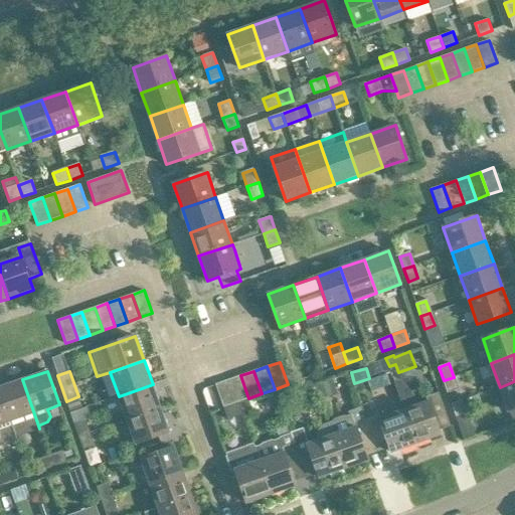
[(235,402),(247,398),(248,398),(240,375),(227,380),(235,402)]
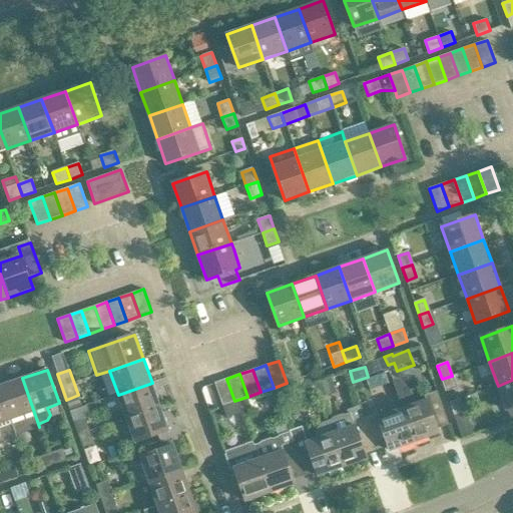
[(452,376),(442,379),(446,392),(457,389),(452,376)]
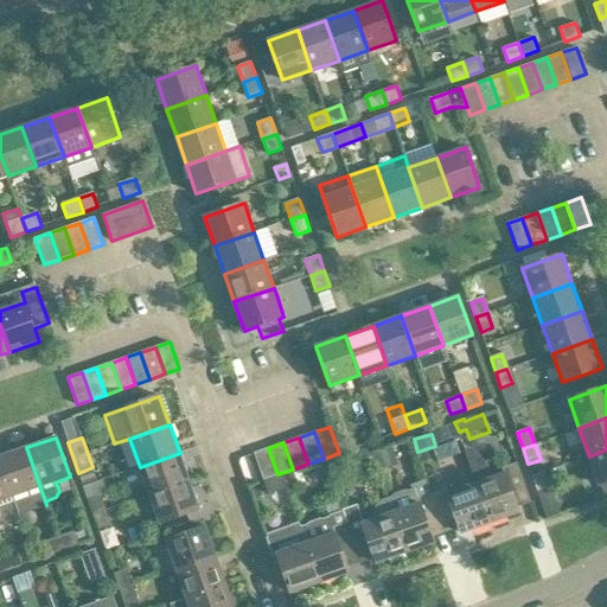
[(0,462),(19,516),(46,505),(26,447),(0,457),(0,462)]
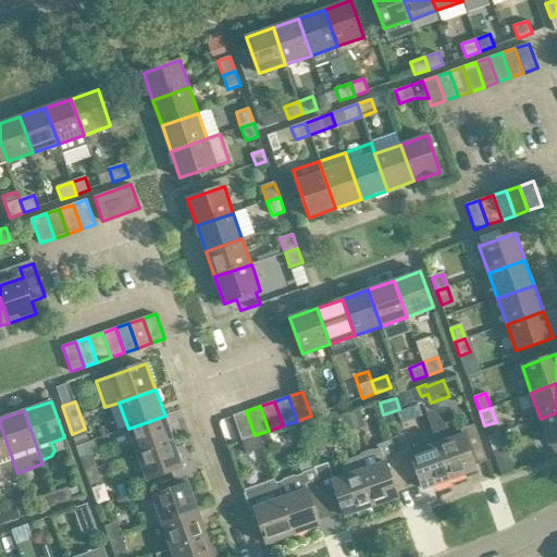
[(460,430),(461,434),(450,438),(434,410),(425,415),(437,443),(449,480),(477,470),(472,460),(485,455),(474,424),(460,430)]
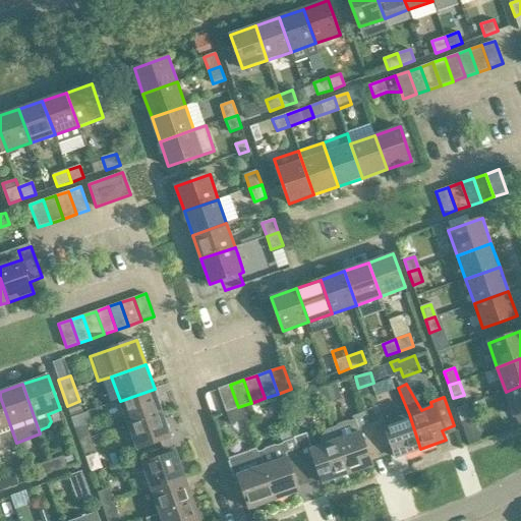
[(218,389),(226,411),(238,407),(230,385),(218,389)]
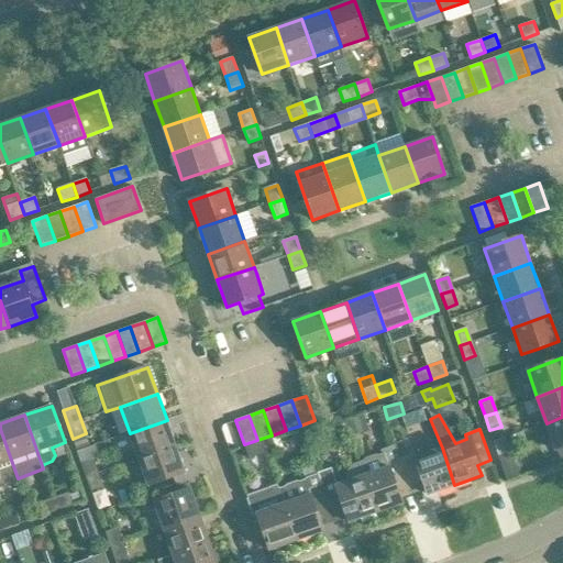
[(562,417),(547,423),(548,429),(555,450),(562,446),(562,417)]
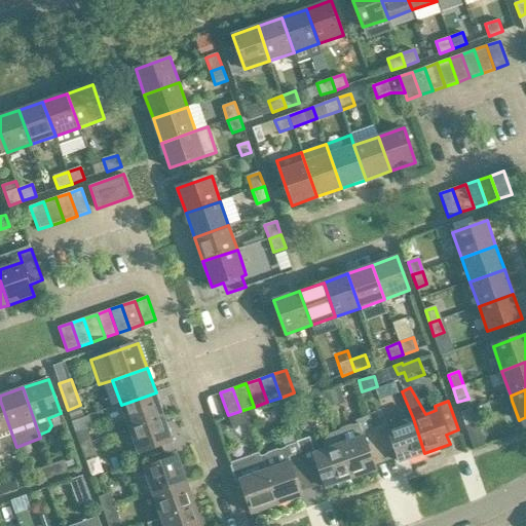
[(129,428),(164,416),(156,392),(121,405),(129,428)]
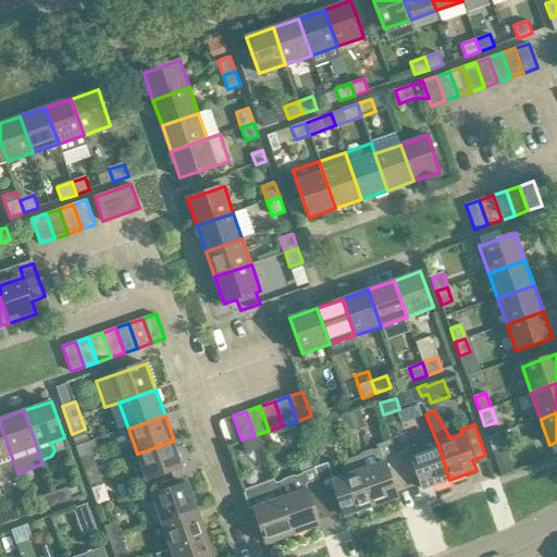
[(17,474),(17,473),(0,424),(0,479),(7,478),(13,480),(14,475),(17,474)]
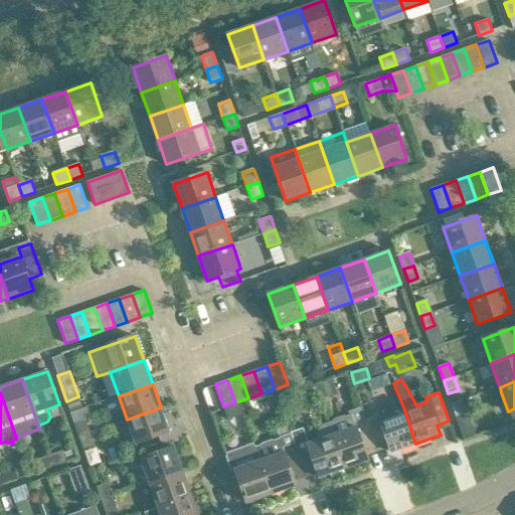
[(223,406),(228,419),(252,411),(247,398),(235,402),(223,406)]
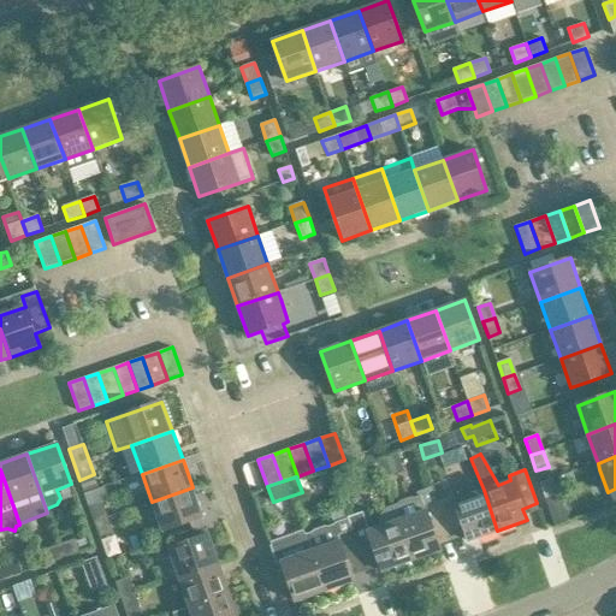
[(540,484),(545,498),(557,495),(551,480),(540,484)]
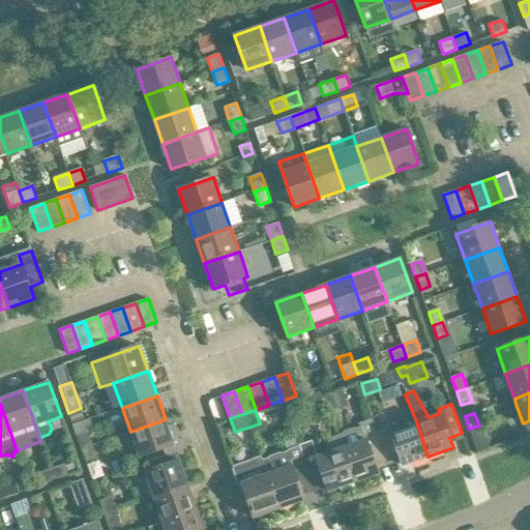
[(93,445),(89,432),(94,430),(89,418),(72,424),(81,449),(93,445)]
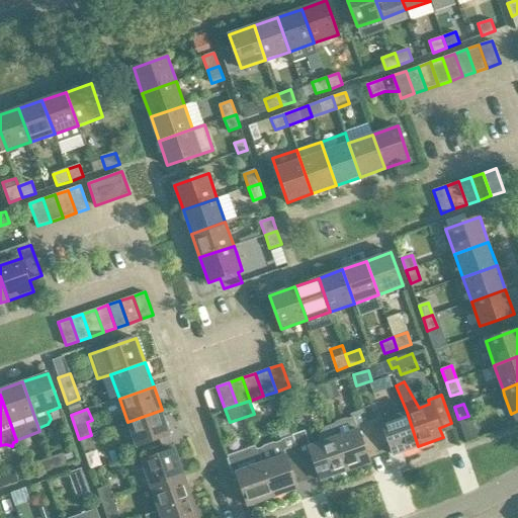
[(137,447),(151,441),(170,435),(162,410),(127,422),(137,447)]
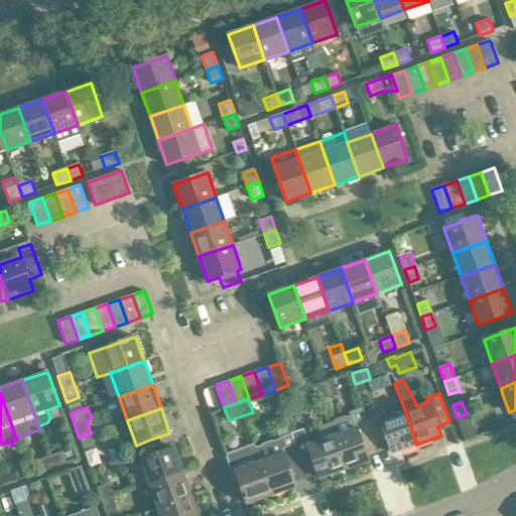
[(377,447),(367,418),(363,408),(350,412),(351,416),(347,418),(343,417),(336,420),(333,422),(328,424),(345,470),(369,462),(366,452),(377,447)]
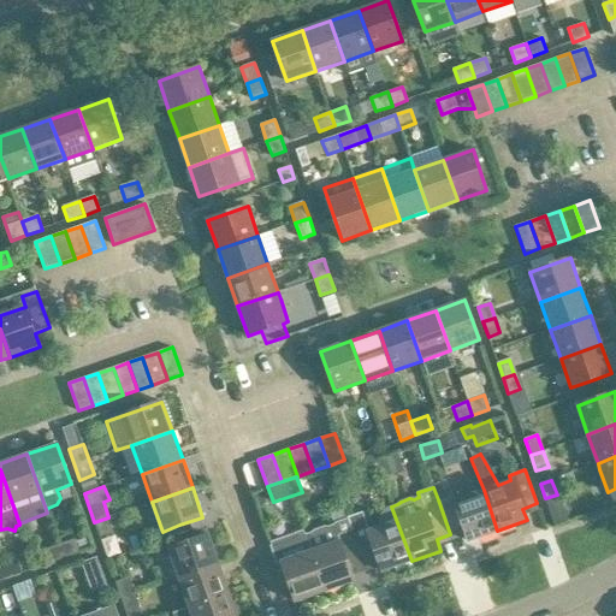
[(465,529),(468,542),(497,531),(484,490),(455,501),(452,495),(438,499),(450,534),(465,529)]
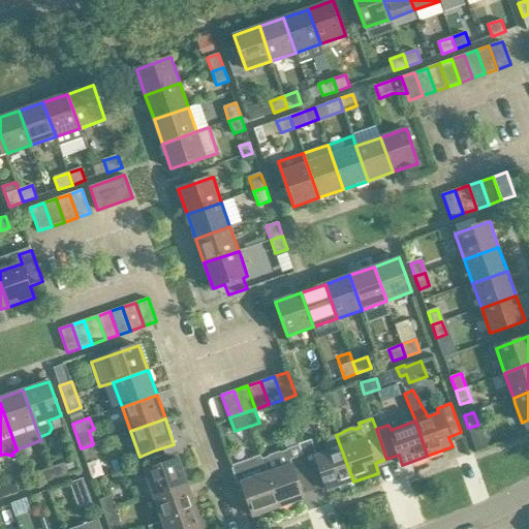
[(324,480),(328,491),(353,481),(336,435),(332,437),(330,438),(329,439),(327,441),(325,443),(325,445),(325,447),(325,450),(325,453),(315,456),(310,440),(298,444),(312,485),(324,480)]
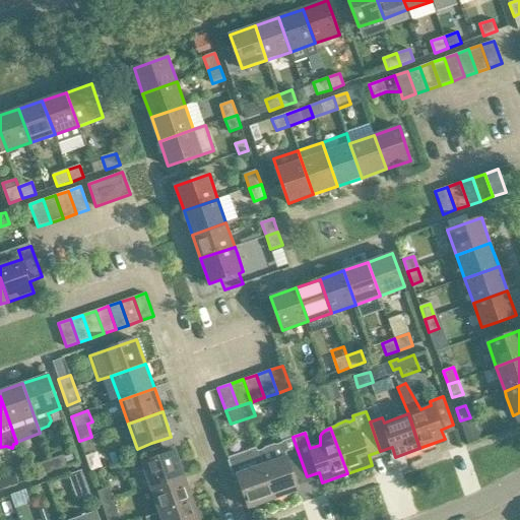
[(91,437),(79,441),(84,454),(96,450),(91,437)]
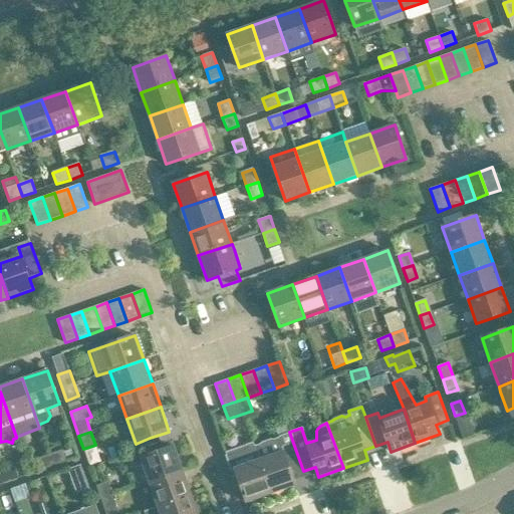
[(295,485),(292,475),(303,471),(289,432),(280,435),(278,438),(273,440),(271,439),(262,442),(260,444),(256,446),(254,446),(259,460),(258,460),(270,494),(295,485)]
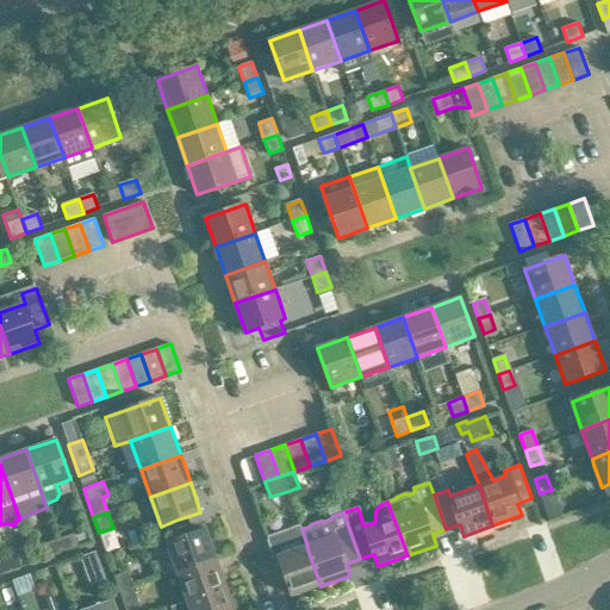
[(178,572),(217,559),(206,529),(167,543),(168,545),(155,549),(165,576),(176,571),(178,572)]
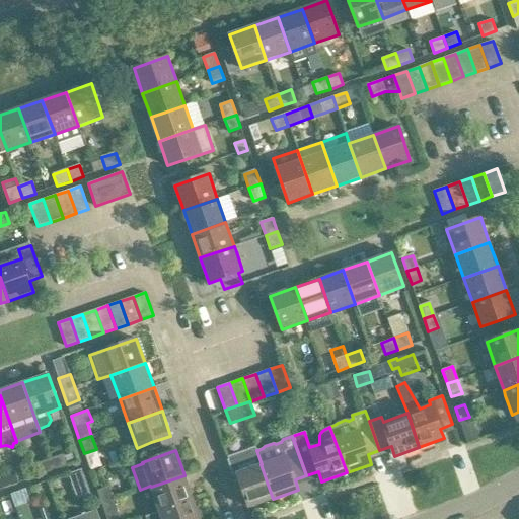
[(50,459),(54,470),(67,466),(63,454),(50,459)]
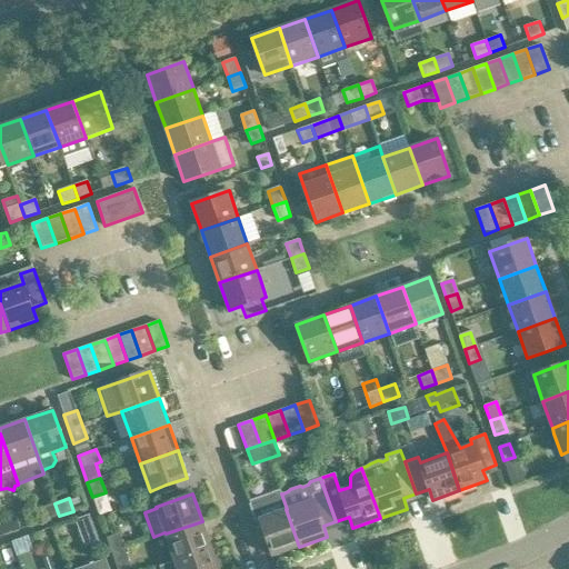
[(46,521),(59,516),(55,503),(41,508),(46,521)]
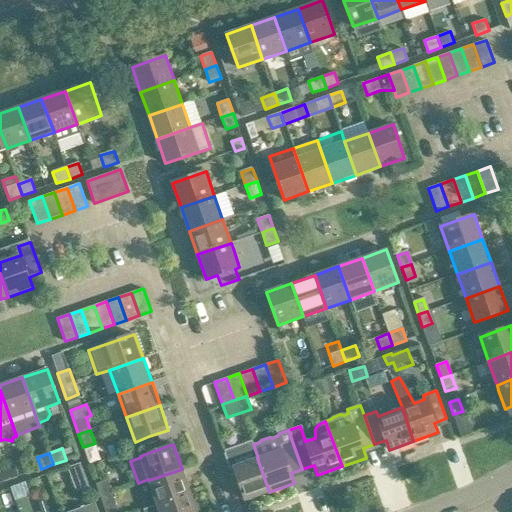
[(246,500),(269,492),(257,458),(234,467),(246,500)]
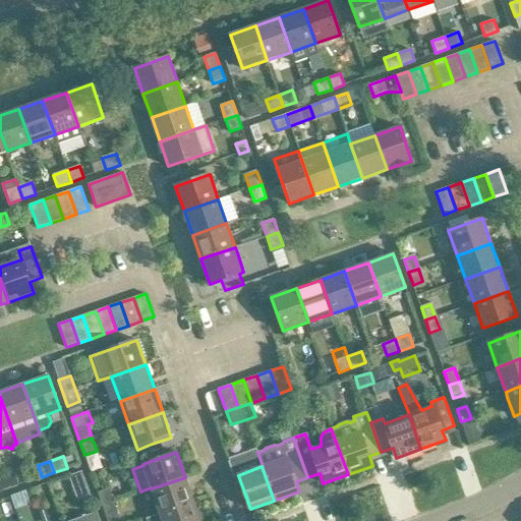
[(81,471),(69,475),(78,500),(91,496),(81,471)]
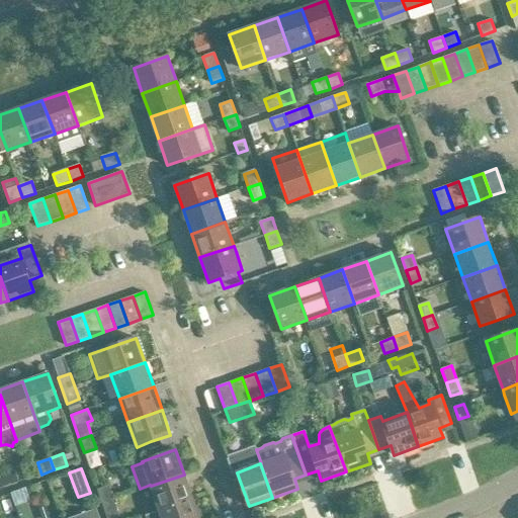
[(2,476),(6,487),(18,482),(14,470),(2,476)]
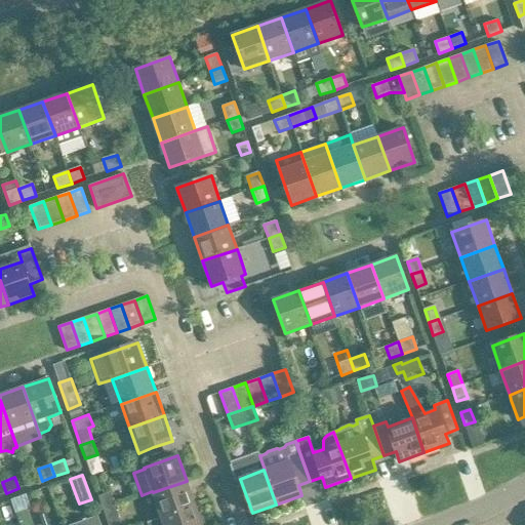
[(147,522),(195,505),(187,481),(153,492),(161,516),(147,521),(147,522)]
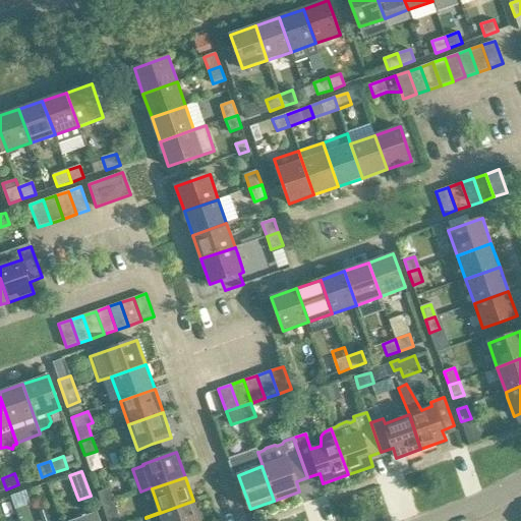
[(103,506),(115,502),(110,488),(98,493),(103,506)]
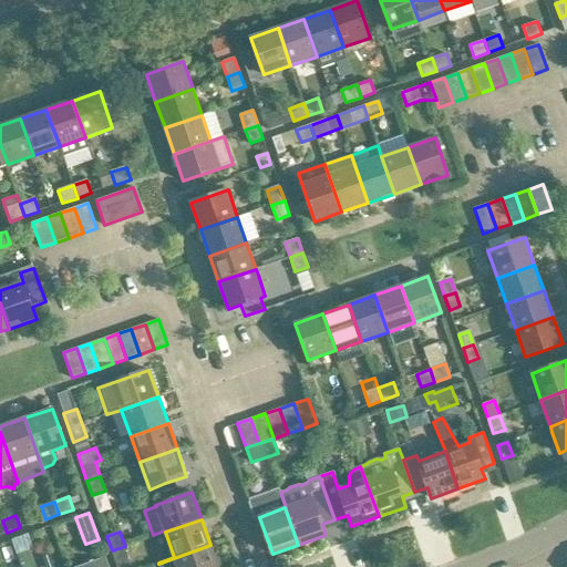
[(160,566),(218,566),(210,545),(158,564),(160,566)]
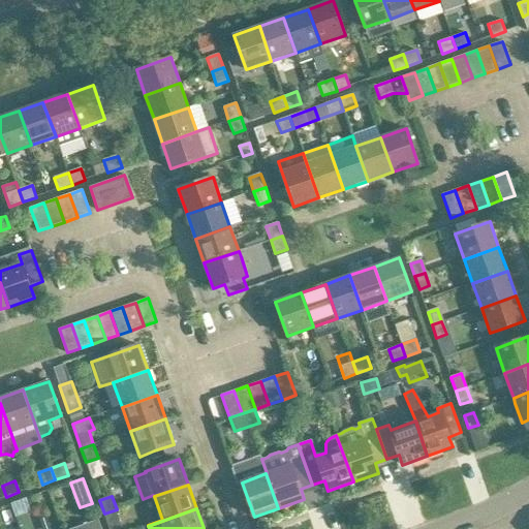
[(117,509),(104,514),(109,527),(121,523),(117,509)]
